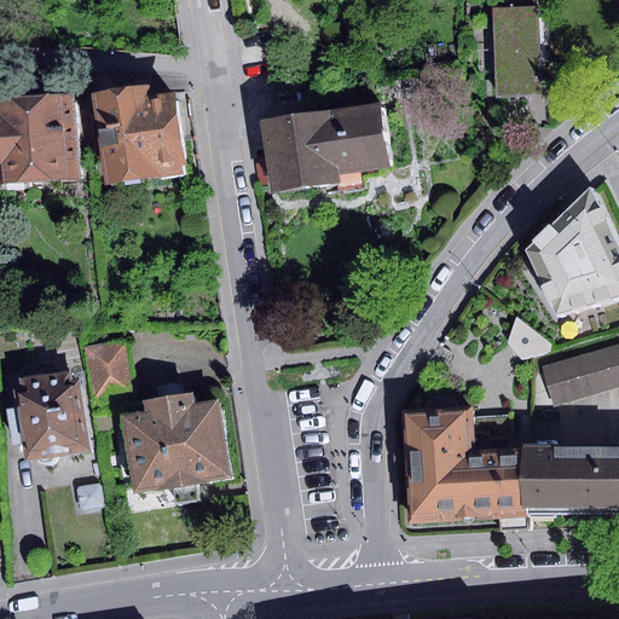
[(497,97),(539,94),(536,0),(504,0),(505,9),(493,9),(497,97)]
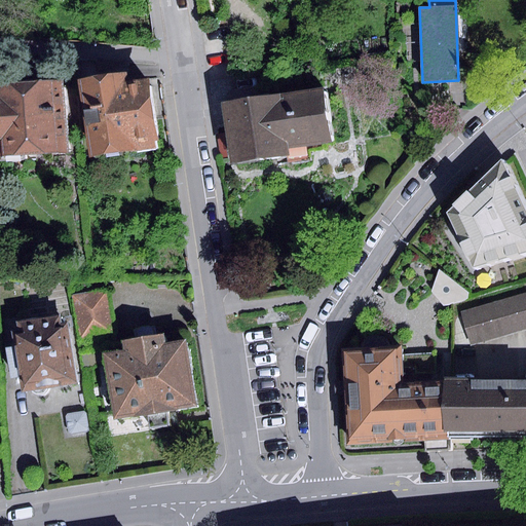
[(83,59),(85,78),(125,73),(123,62),(83,59)]
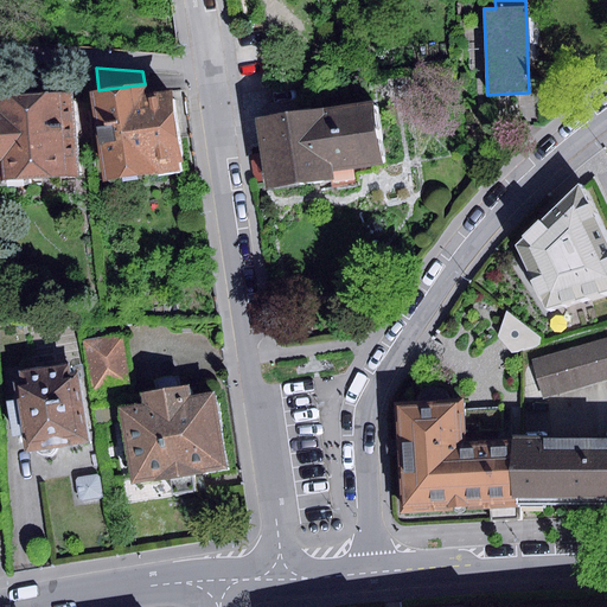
[(89,93),(102,184),(183,173),(172,93),(146,95),(145,84),(98,90),(89,93)]
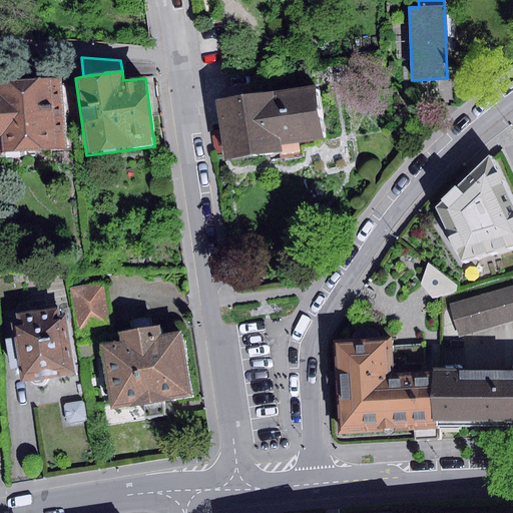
[(0,80),(0,153),(66,148),(61,76),(0,80)]
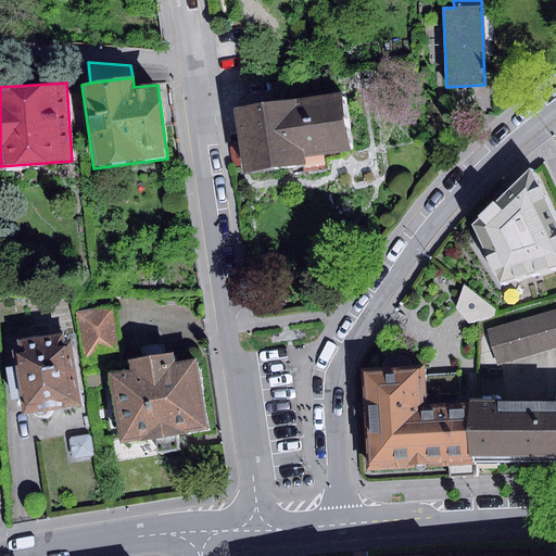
[(244,105),(277,101),(274,83),(242,86),(244,105)]
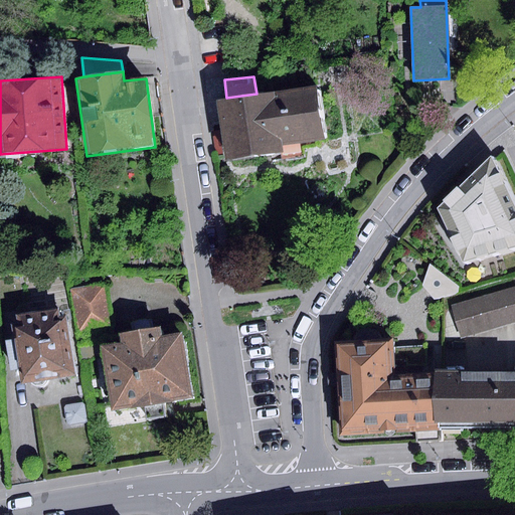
[(230,159),(288,152),(287,142),(326,137),(320,86),(256,94),(226,98),(222,99),(230,159)]
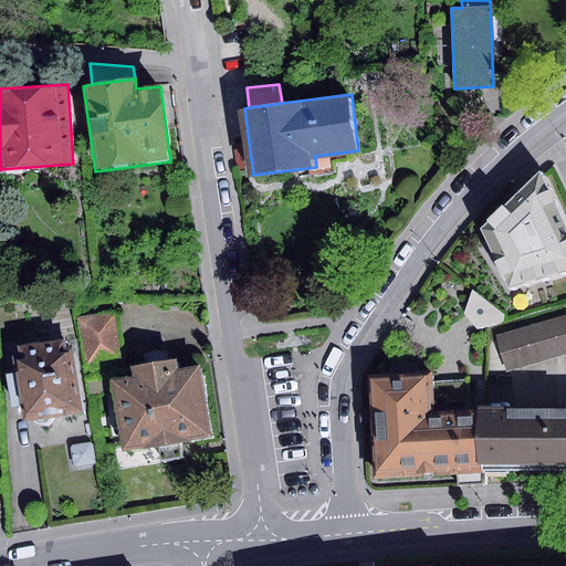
[(242,145),(233,146),(237,171),(245,170),(242,145)]
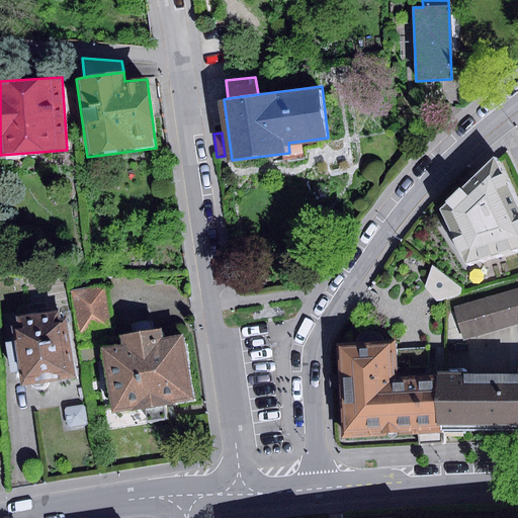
[(440,209),(465,265),(517,247),(517,209),(492,158),(440,209)]
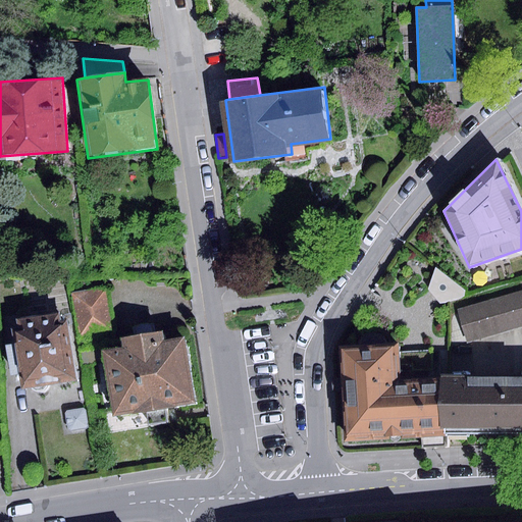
[(77,160),(69,161),(70,168),(77,167),(77,160)]
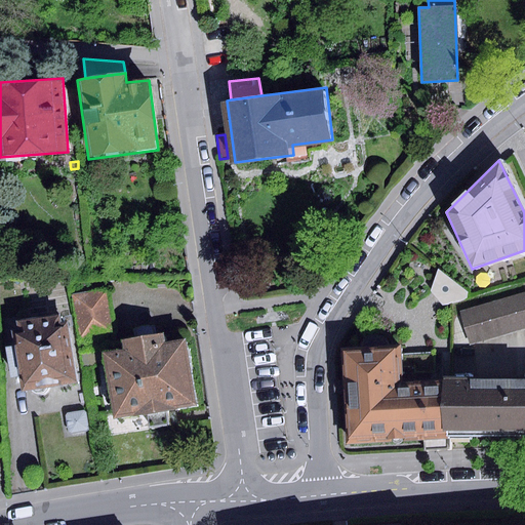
[(438,269),(431,290),(443,306),(450,304),(467,298),(468,292),(438,269)]
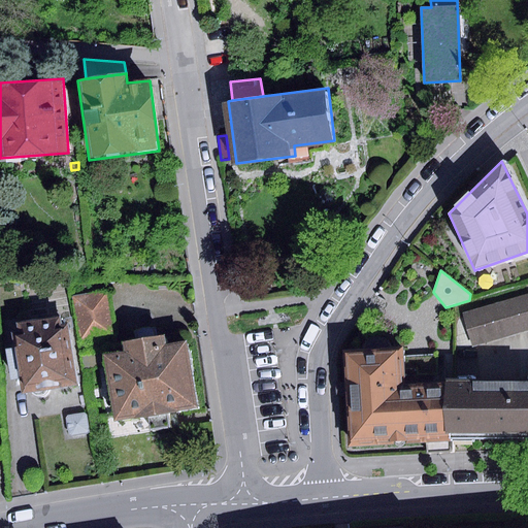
[(106,291),(72,296),(78,340),(113,335),(106,291)]
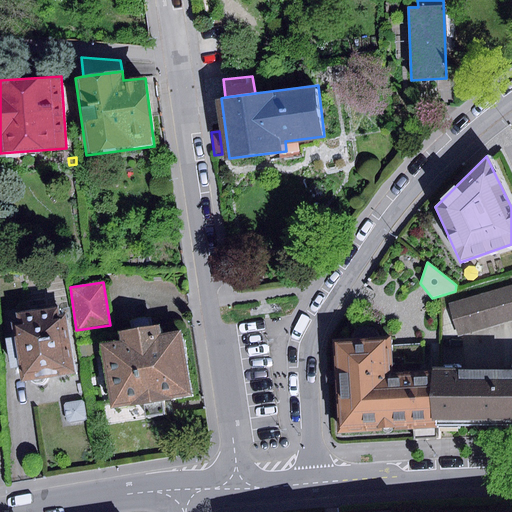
[(511,286),(450,304),(460,337),(511,321),(511,286)]
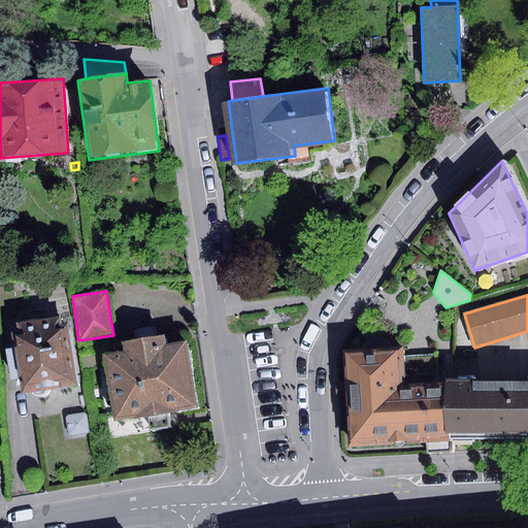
[(11,333),(22,395),(31,393),(34,396),(36,396),(39,397),(42,396),(45,395),(46,393),(46,391),(77,386),(67,324),(61,325),(60,316),(18,323),(20,332),(11,333)]
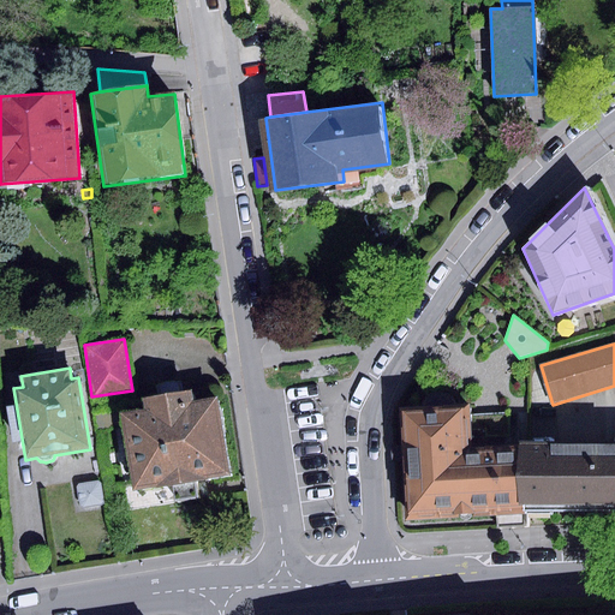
[(193,481),(230,475),(216,396),(192,400),(191,389),(168,393),(142,398),(144,410),(121,413),(133,489),(173,483),(175,501),(197,497),(193,481)]
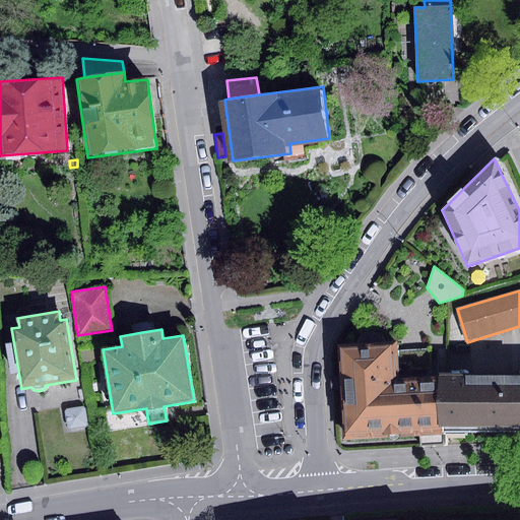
[(358,344),(339,346),(343,439),(419,435),(419,446),(444,444),(444,433),(443,377),(432,378),(398,380),(397,351),(396,342),(384,343),(384,339),(381,335),(378,333),(374,332),(370,331),(365,332),(361,334),(359,338),(358,341),(358,344)]
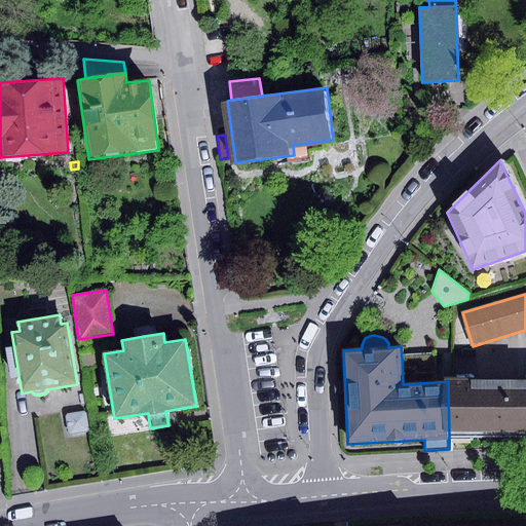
[(435,353),(402,355),(403,384),(437,382),(435,353)]
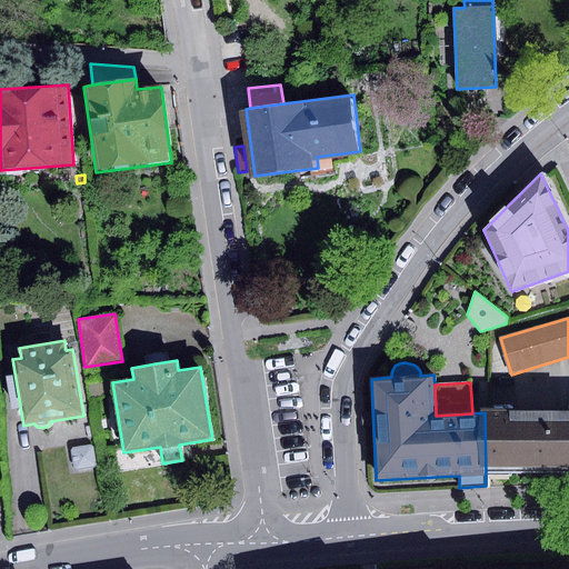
[(549,472),(568,472),(568,410),(485,412),(486,473),(549,472)]
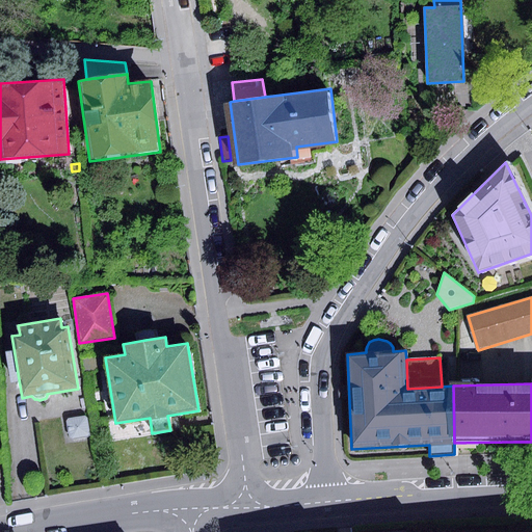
[(84,416),(68,420),(65,423),(69,437),(72,441),(88,437),(89,434),(87,419),(84,416)]
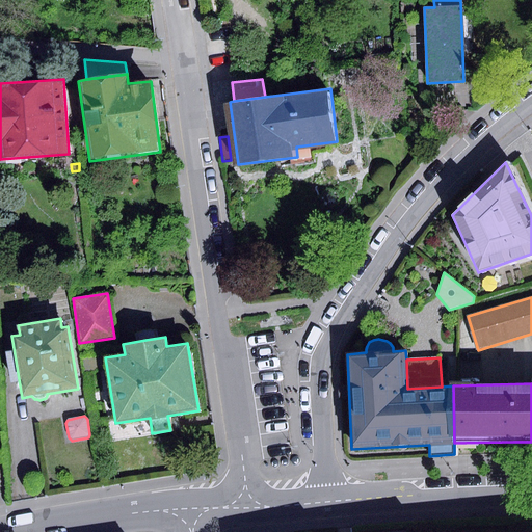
All buildings are outlined.
